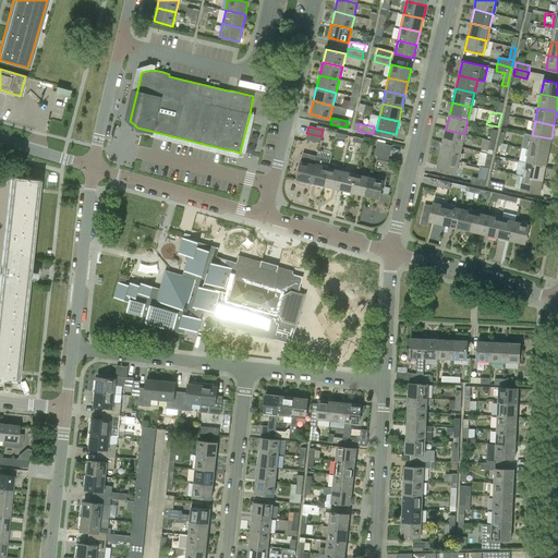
[(443,143),(461,147),(464,134),(446,130),(443,143)]
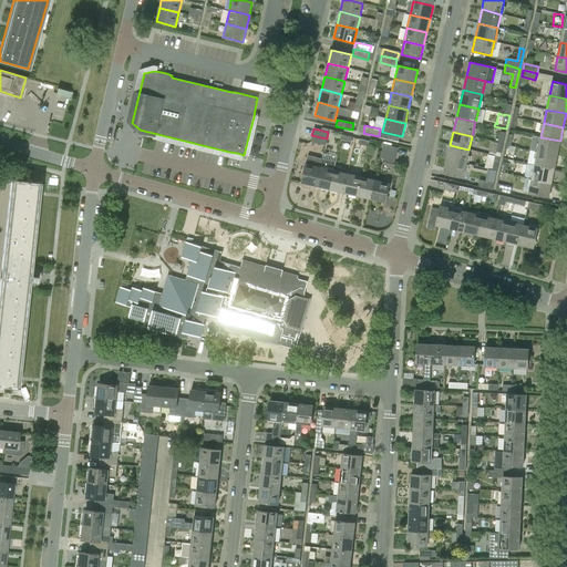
[(310,142),(325,145),(327,138),(311,135),(310,142)]
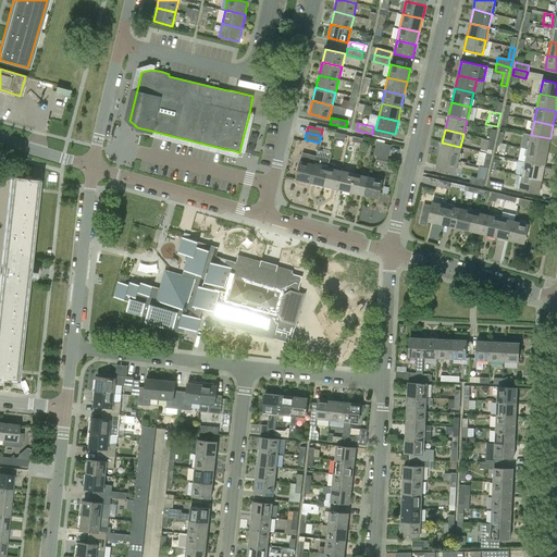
[(551,138),(531,135),(529,148),(547,152),(551,138)]
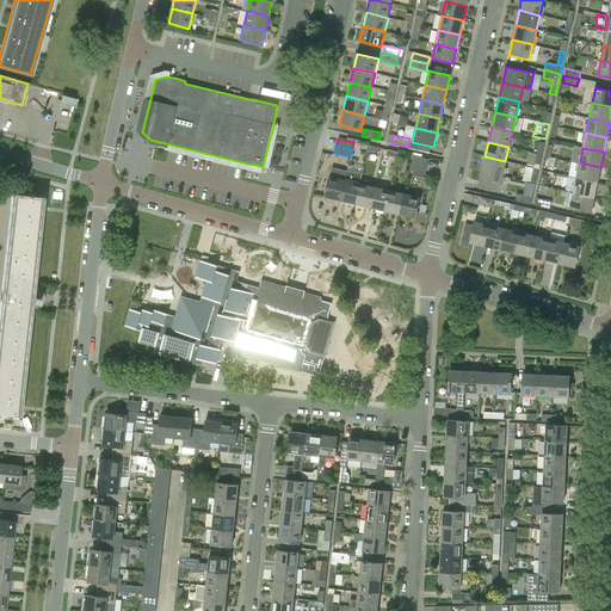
[(526,165),(534,166),(534,168),(538,170),(542,154),(537,153),(536,155),(529,153),(526,165)]
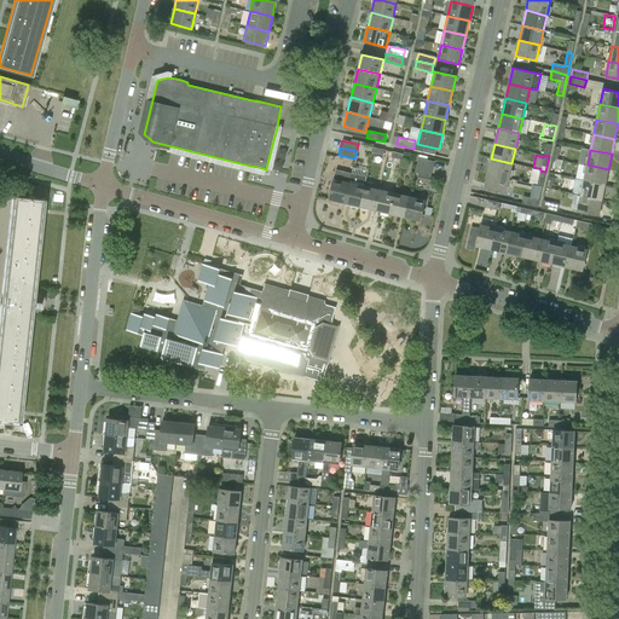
[(434,162),(418,158),(417,165),(433,169),(434,162)]
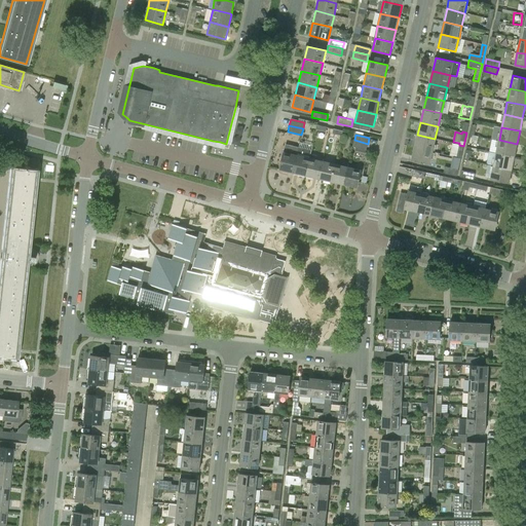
[(414,148),(431,151),(431,152),(435,139),(417,135),(414,148)]
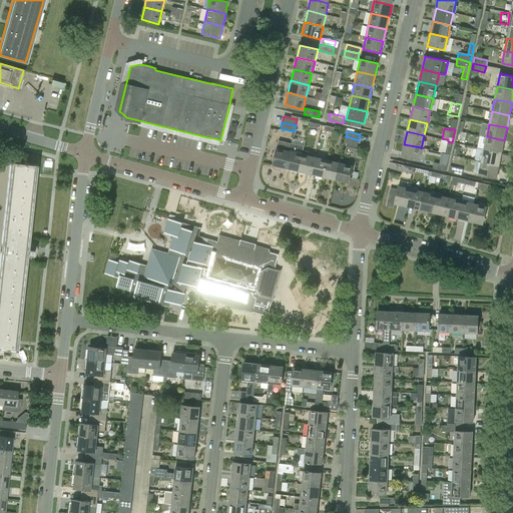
[(357,146),(359,140),(346,136),(344,143),(347,144),(346,148),(356,150),(357,146)]
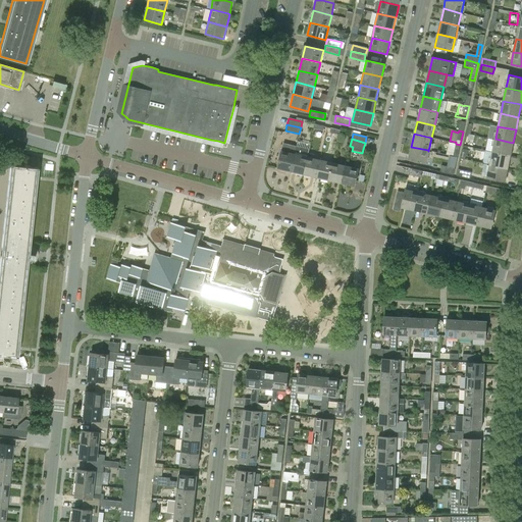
[(513,143),(496,139),(492,152),(510,155),(513,143)]
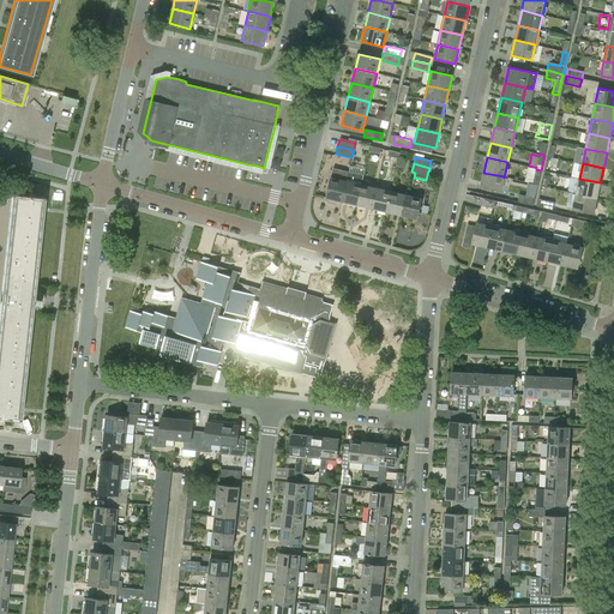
[(533,182),(535,167),(528,166),(524,180),(533,182)]
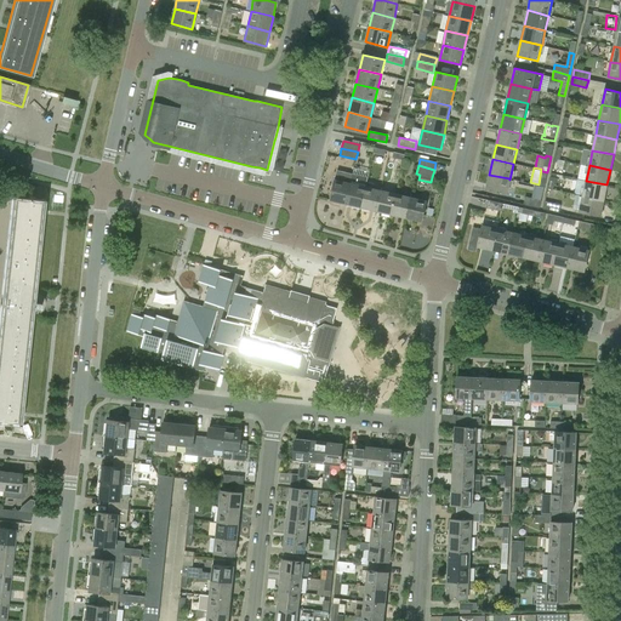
[(346,204),(353,174),(337,170),(335,180),(330,200),(346,204)]
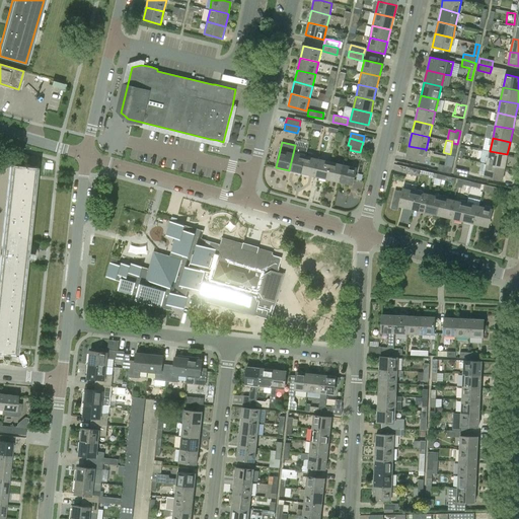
[(295,145),(289,170),(301,173),(305,156),(307,148),(295,145)]
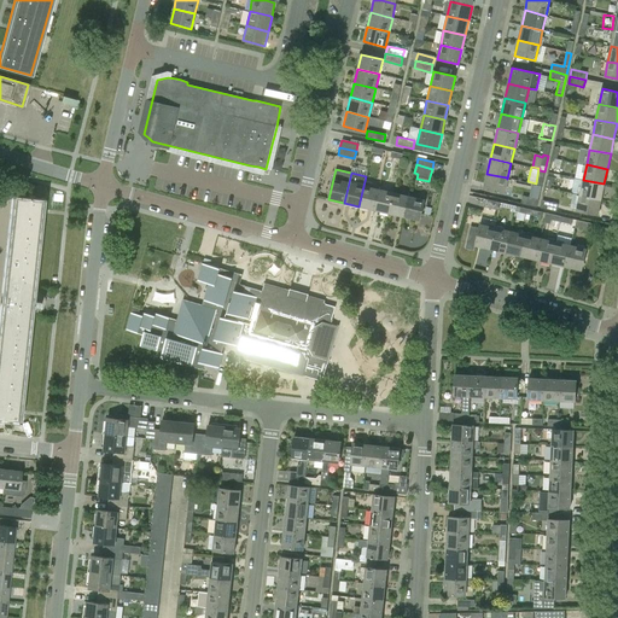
[(483,188),(503,193),(507,179),(507,178),(487,174),(483,188)]
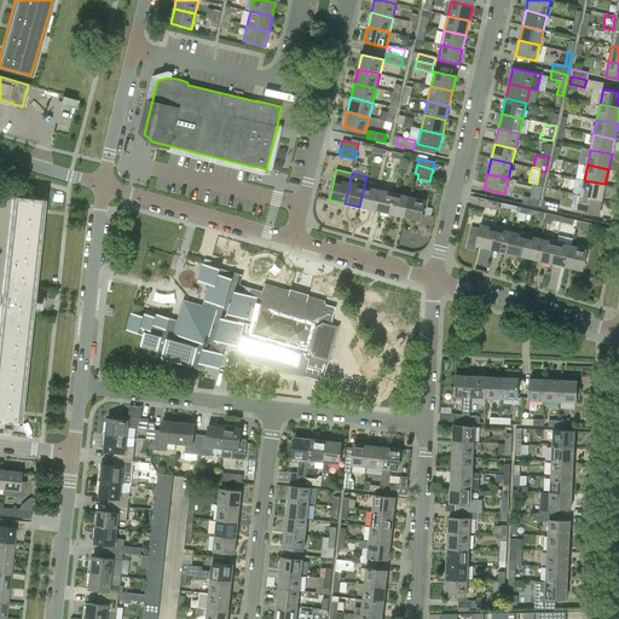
[(605,184),(584,180),(580,195),(602,200),(605,184)]
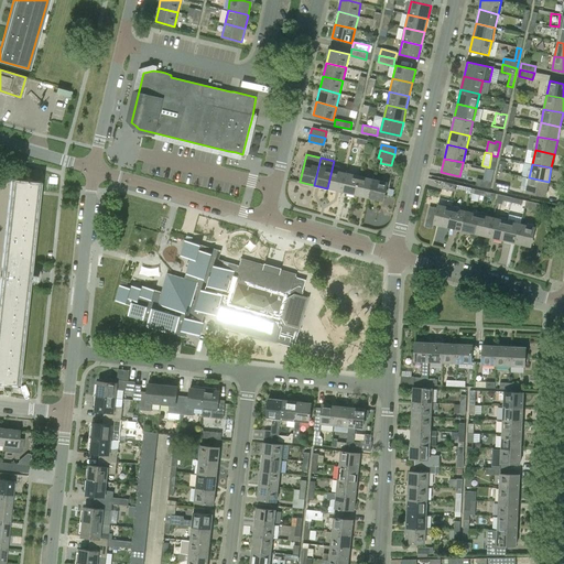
[(342,192),(346,173),(332,170),(327,188),(342,192)]
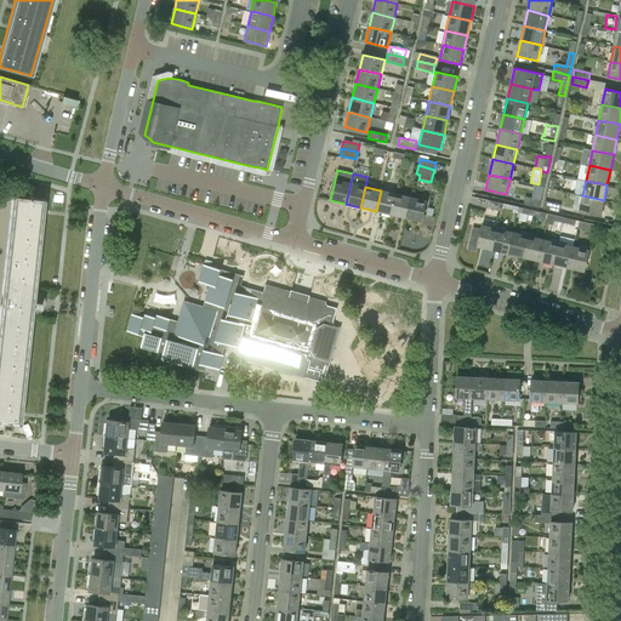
[(391,215),(396,194),(381,191),(376,211),(391,215)]
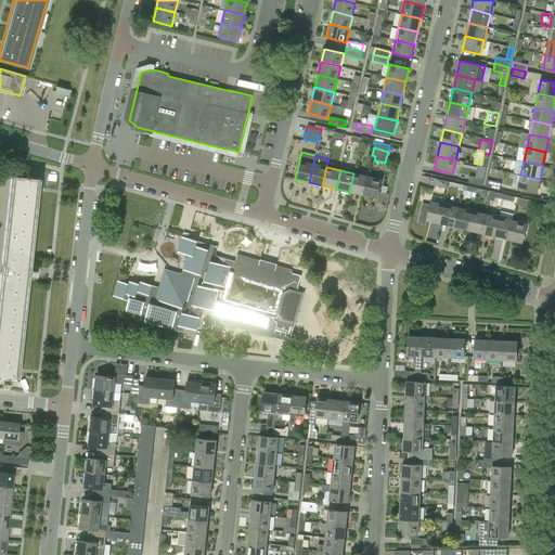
[(362,194),(366,177),(353,173),(349,192),(362,194)]
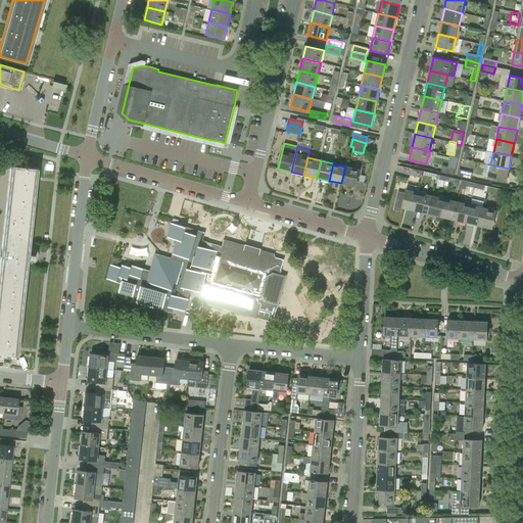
[(488,178),(506,182),(509,169),(490,164),(488,178)]
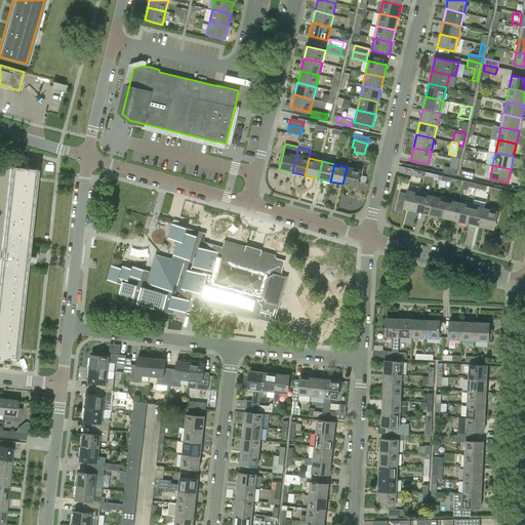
[(35,169),(13,166),(3,253),(0,283),(0,358),(14,360),(15,352),(15,348),(25,265),(34,266),(35,257),(36,248),(27,247),(34,182),(34,178),(35,169)]
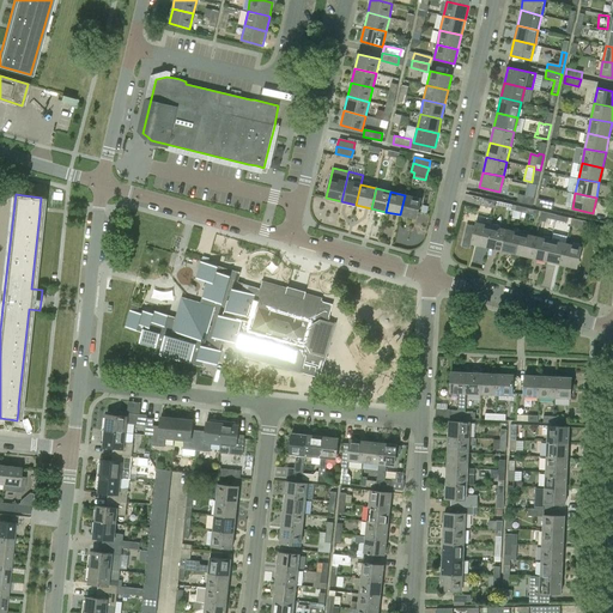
[(405,195),(400,214),(416,218),(420,199),(405,195)]
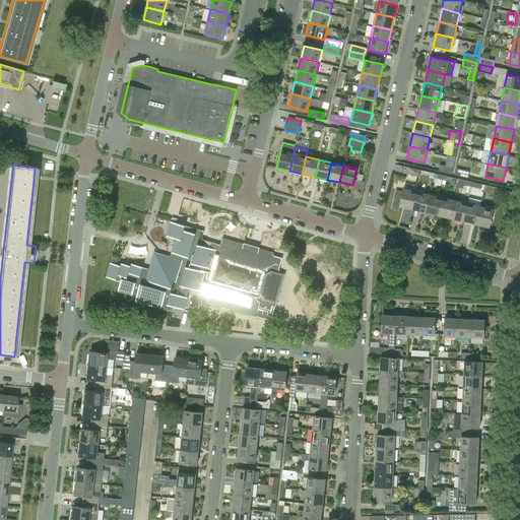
[(440,166),(438,171),(452,174),(453,169),(440,166)]
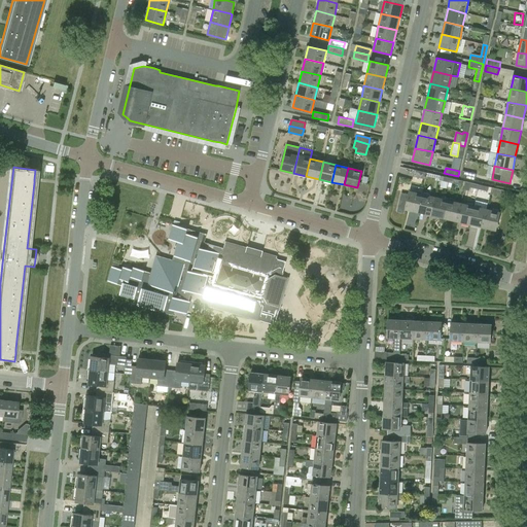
[(414,170),(412,177),(426,180),(426,178),(427,173),(414,170)]
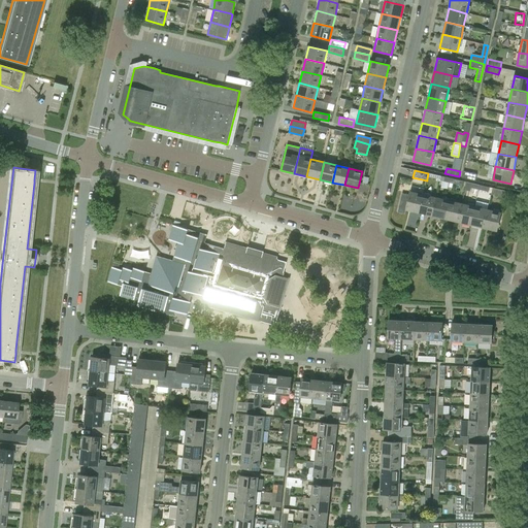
[(476,174),(463,171),(461,177),(475,180),(476,174)]
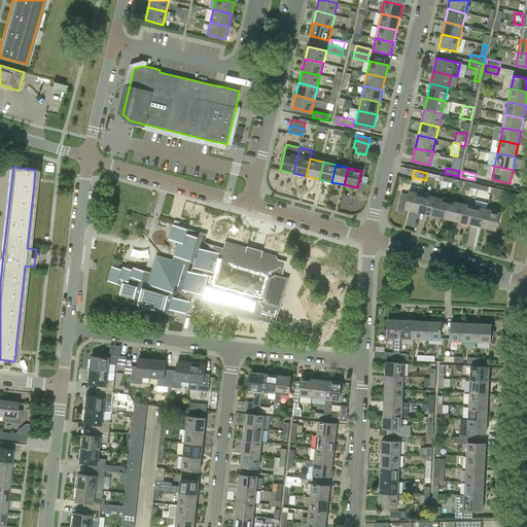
[(490,195),(503,198),(504,190),(491,187),(490,195)]
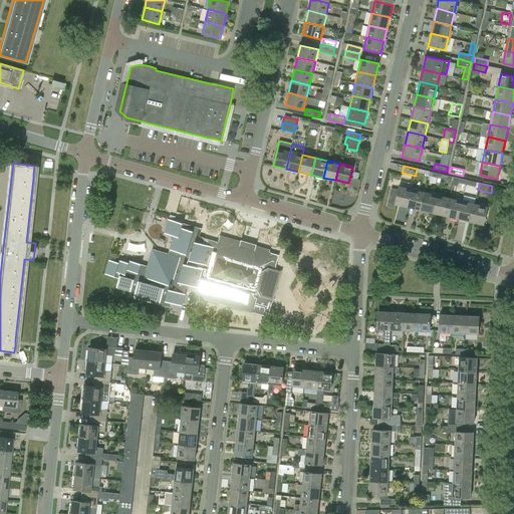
[(400,187),(396,203),(396,204),(408,207),(412,190),(400,187)]
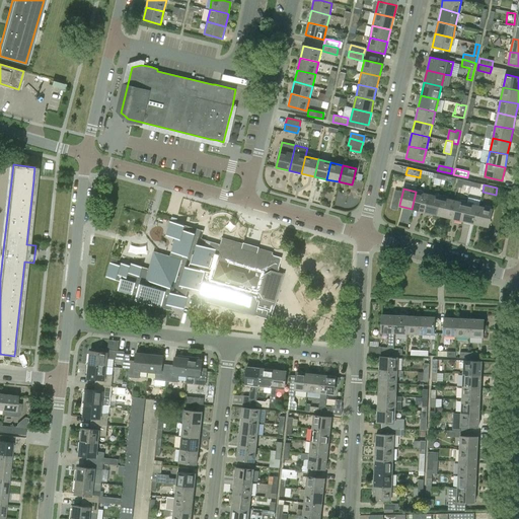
[(425,212),(425,211),(429,195),(416,192),(412,209),(425,212)]
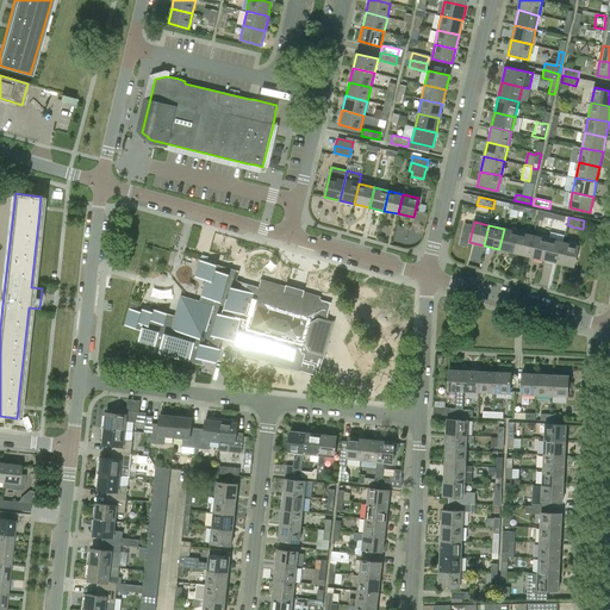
[(514,253),(514,251),(518,231),(504,229),(499,248),(499,249),(514,253)]
